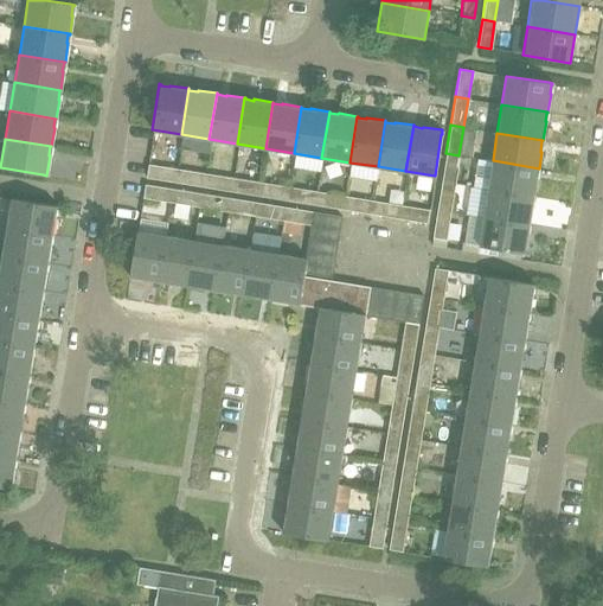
[(459,155),(446,153),(441,182),(454,184),(459,155)]
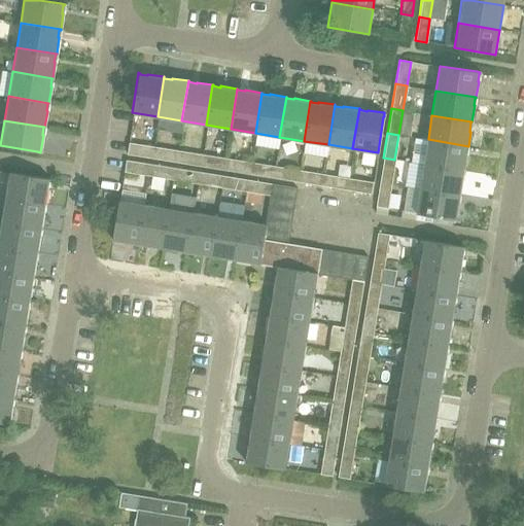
[(468,146),(428,139),(424,164),(464,170),(466,154),(465,154),(466,146),(468,146)]
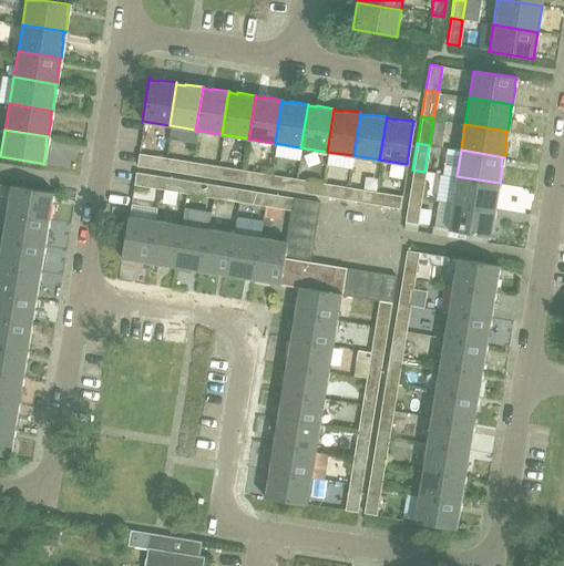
[(162,168),(164,156),(136,152),(134,164),(162,168)]
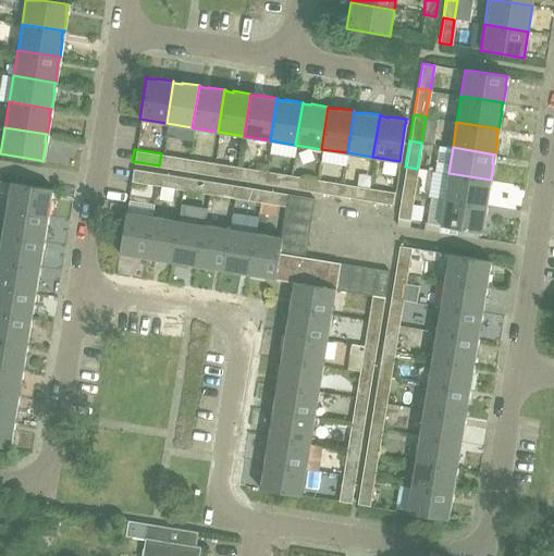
[(159,165),(185,170),(187,158),(161,153),(159,165)]
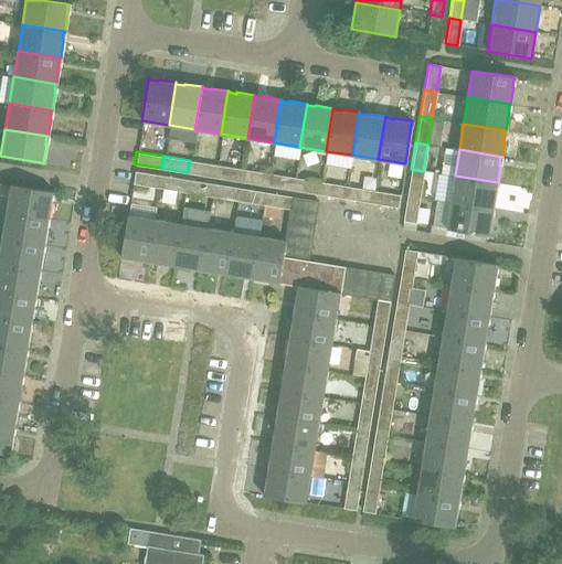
[(214,177),(216,165),(190,160),(188,172),(214,177)]
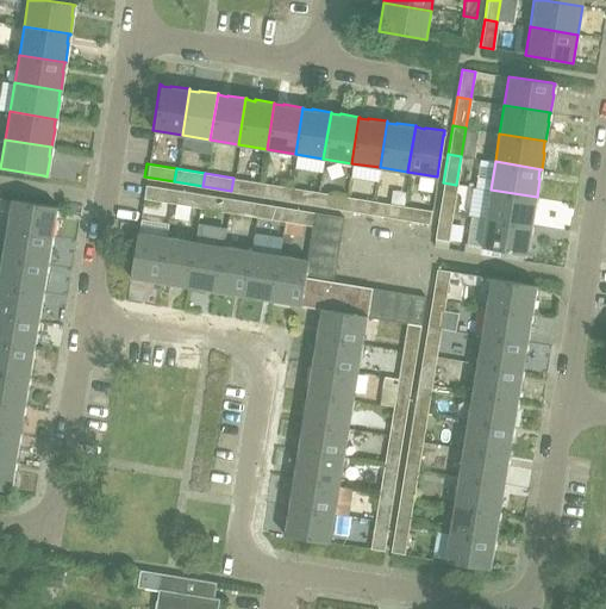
[(231,191),(260,196),(261,182),(233,178),(231,191)]
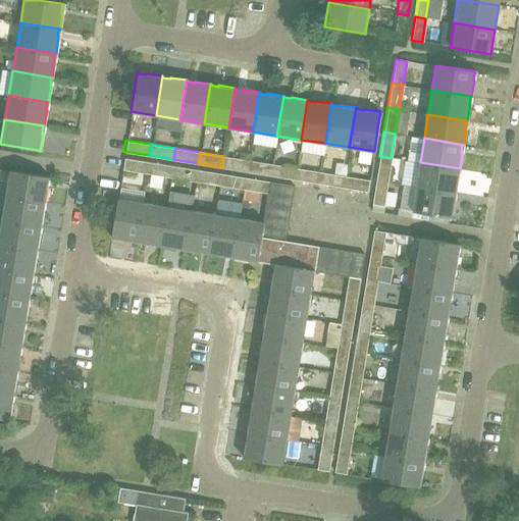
[(246,171),(248,160),(223,156),(222,167),(246,171)]
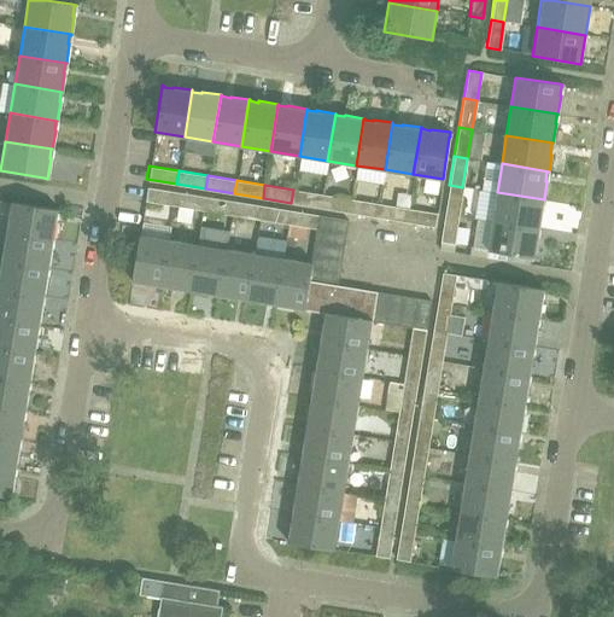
[(462,187),(449,185),(444,214),(457,216),(462,187)]
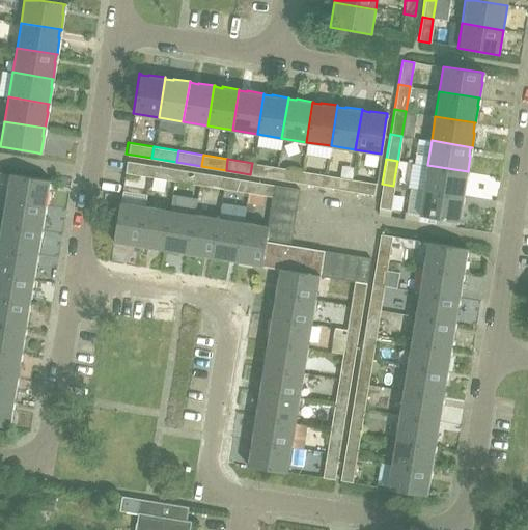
[(123,171),(149,175),(150,164),(124,160),(123,171)]
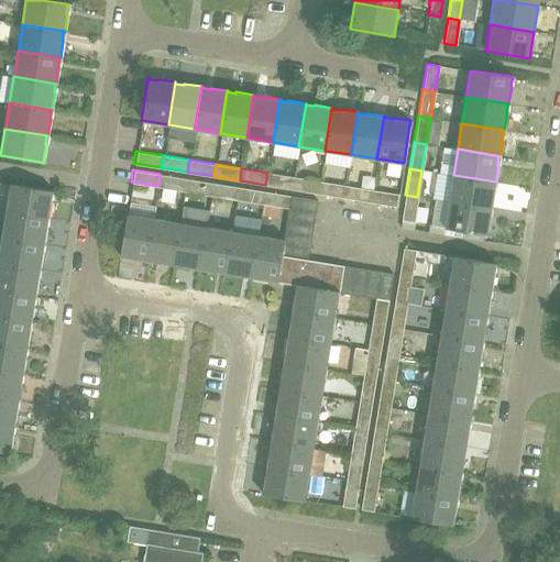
[(265,185),(292,189),(294,177),(267,173),(265,185)]
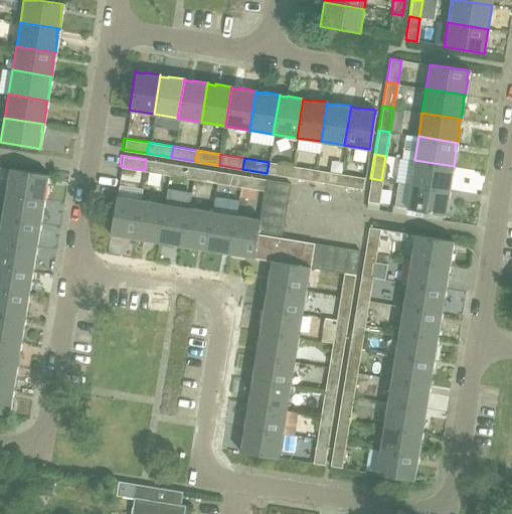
[(145,170),(168,174),(170,163),(146,159),(145,170)]
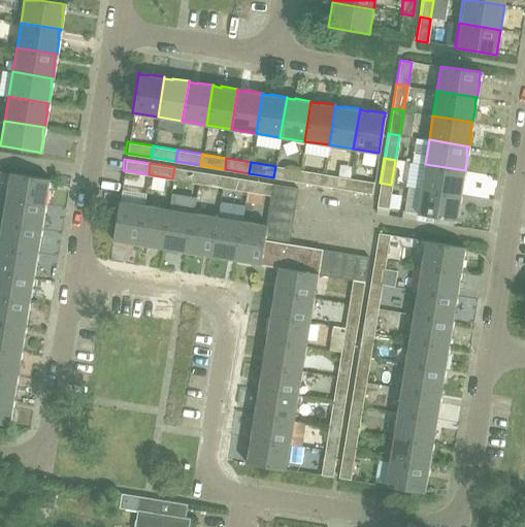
[(421,189),(461,195),(463,178),(462,178),(464,171),(465,171),(465,170),(425,164),(421,189)]
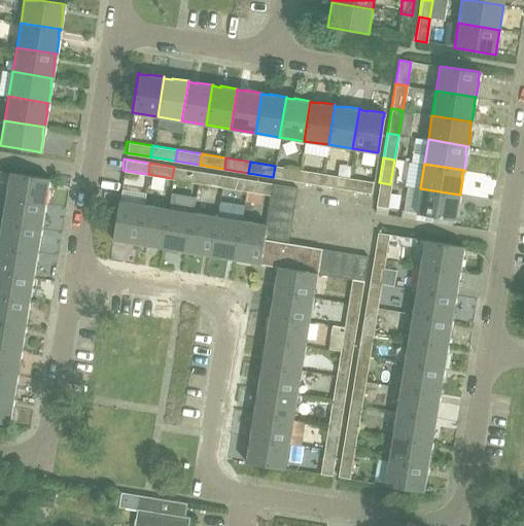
[(273,177),(298,181),(299,169),(275,166),(273,177)]
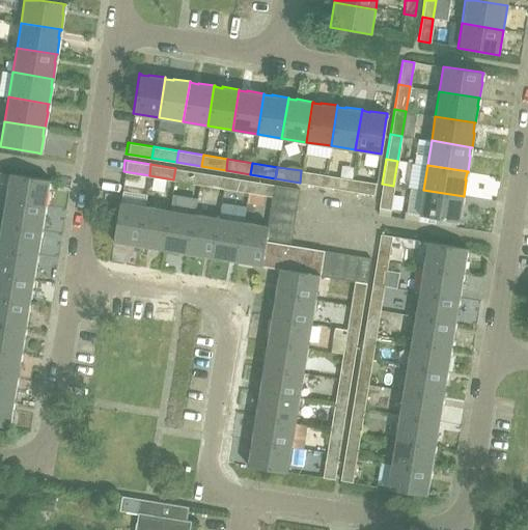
[(200,172),(175,168),(173,179),(198,184),(200,172)]
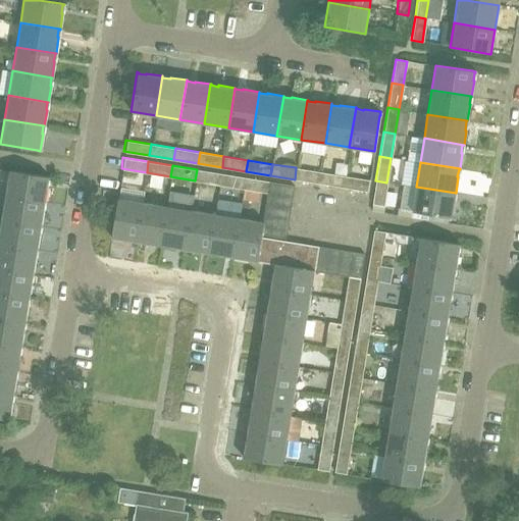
[(318,184),(320,171),(296,167),(295,179),(318,184)]
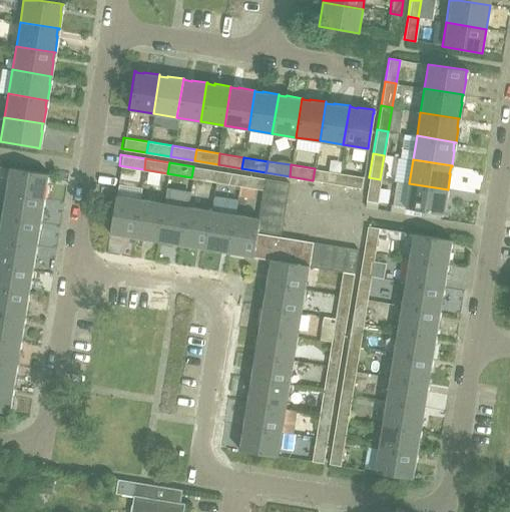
[(191,177),(215,181),(216,170),(193,166),(191,177)]
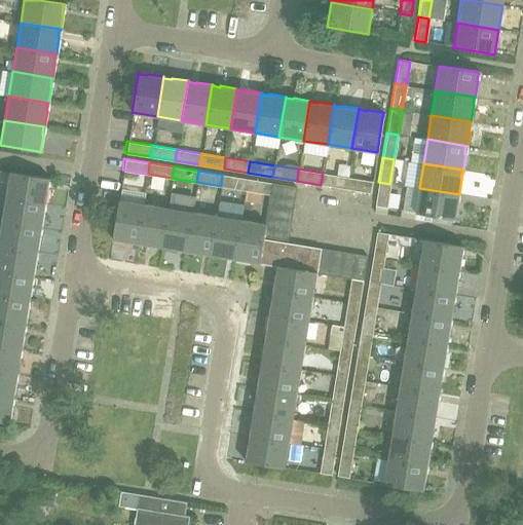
[(9,172),(5,195),(45,202),(49,178),(9,172)]
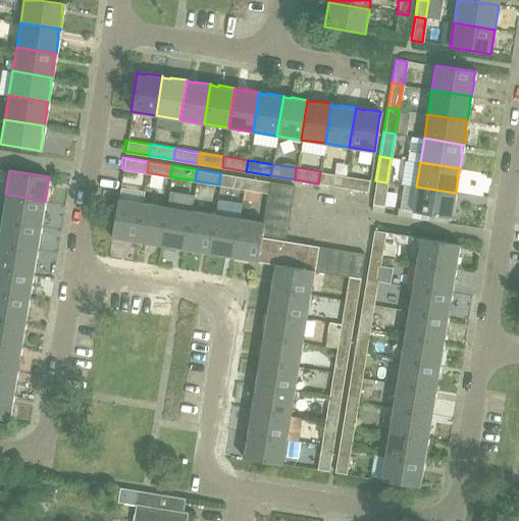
[(318,184),(343,188),(345,175),(320,171),(318,184)]
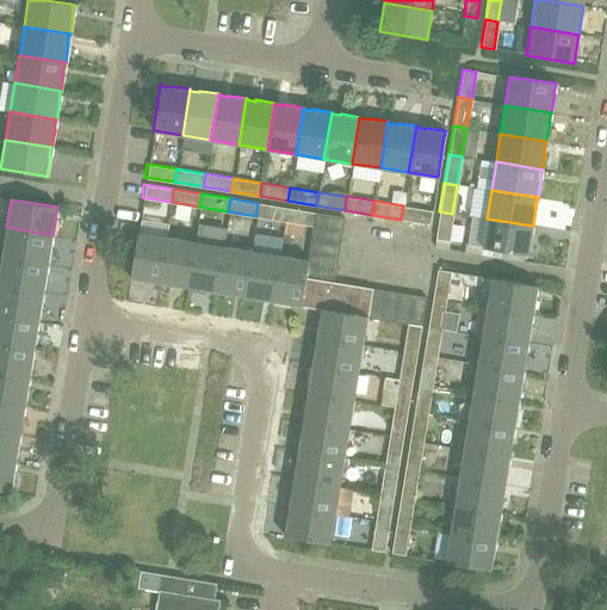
[(286,208),(258,203),(256,216),(284,221),(286,208)]
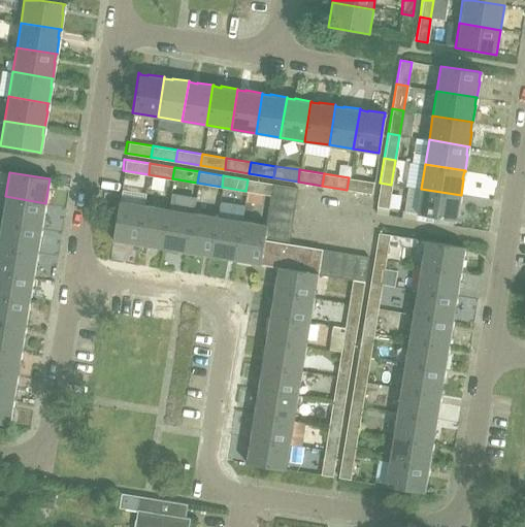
[(371,194),(373,182),(349,177),(347,190),(371,194)]
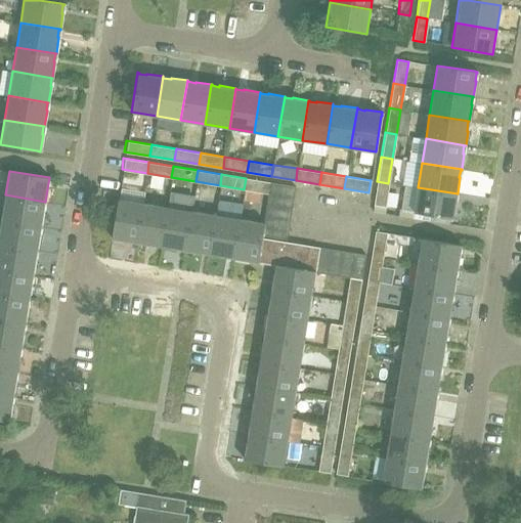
[(270,181),(246,178),(244,189),(268,193),(270,181)]
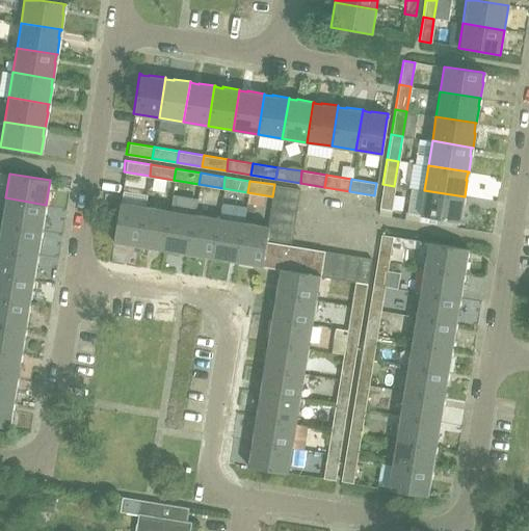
[(271,198),(297,203),(299,188),(274,184),(272,196),(271,198)]
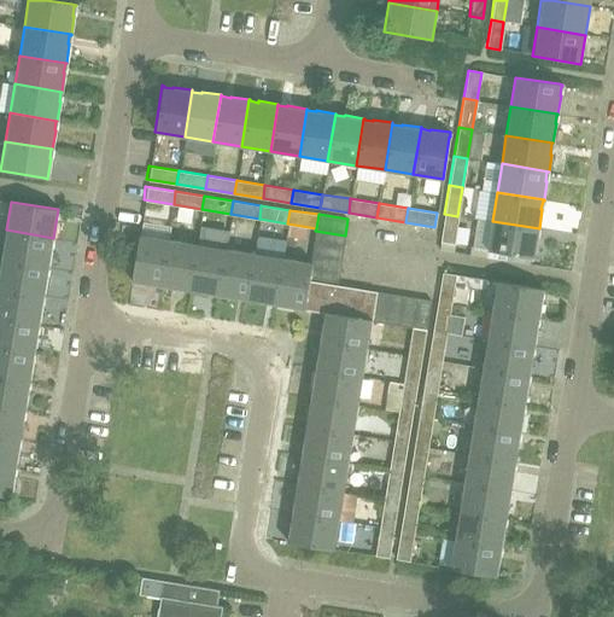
[(457,216),(444,214),(440,242),(454,244),(457,216)]
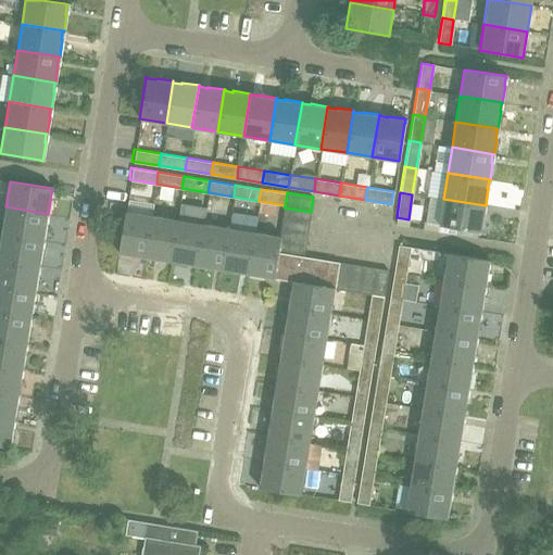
[(486,206),(486,205),(443,199),(439,225),(477,231),(481,232),(485,214),(484,214),(485,205),(486,206)]
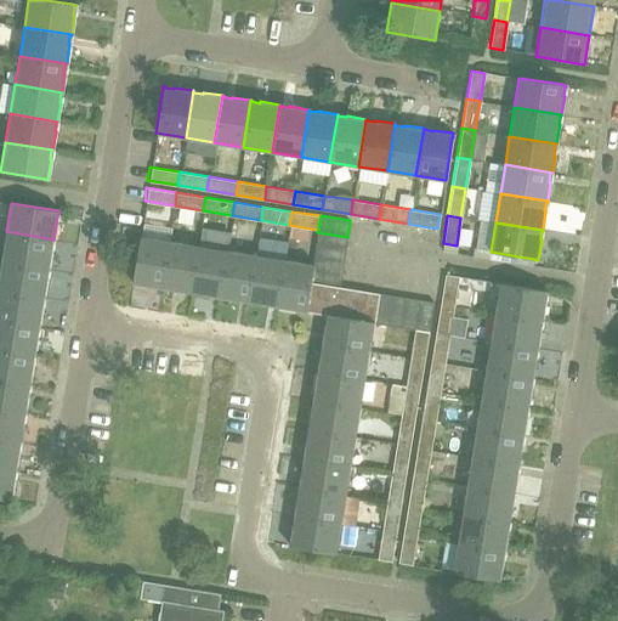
[(49,269),(54,240),(6,231),(1,260),(49,269)]
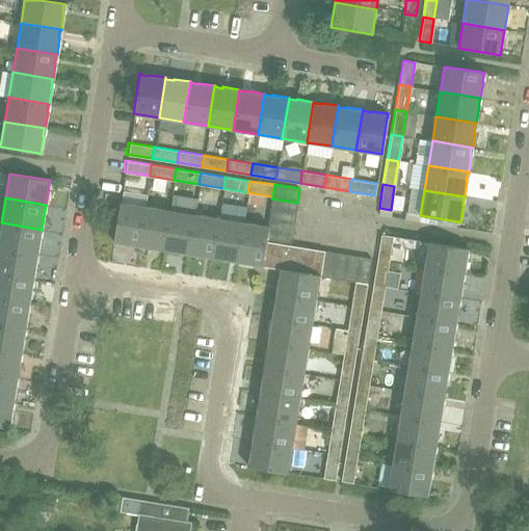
[(271,198),(270,210),(295,214),(297,203),(271,198)]
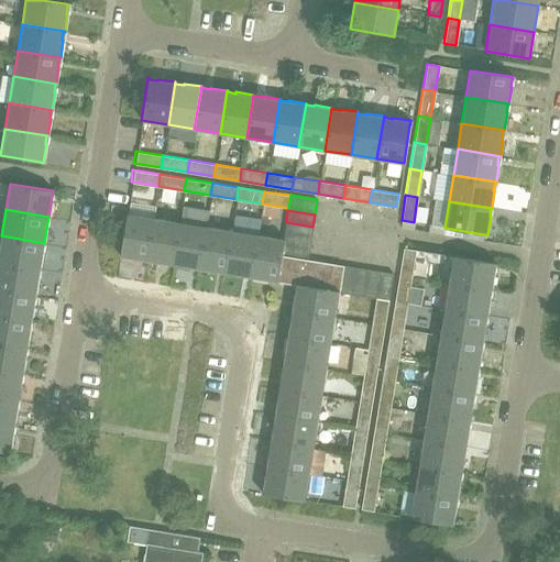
[(118,256),(145,261),(153,217),(125,212),(118,256)]
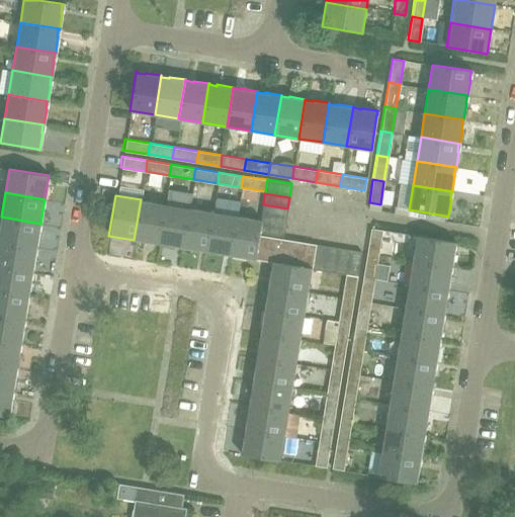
[(165,203),(141,199),(134,240),(158,244),(165,203)]
